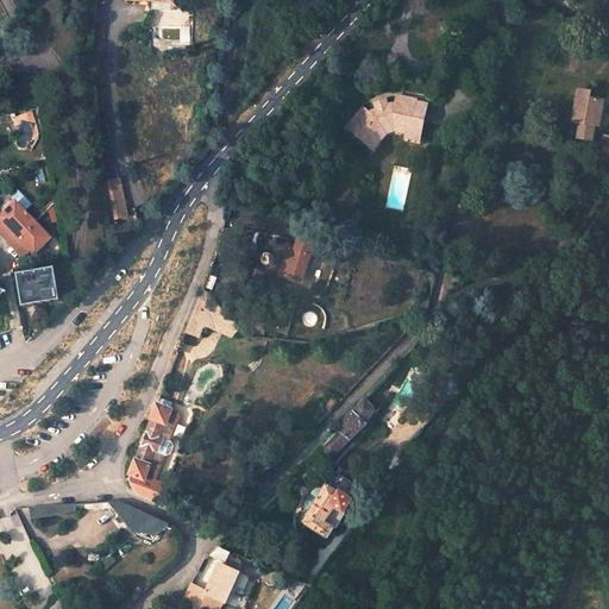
[(176,0),(177,2),(156,1),(156,10),(183,10),(183,0),(176,0)]
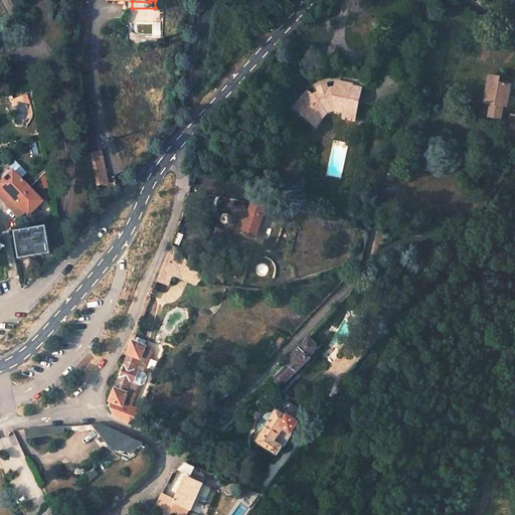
[(489,118),(501,121),(503,107),(507,108),(511,88),(498,84),(500,77),(490,75),(484,103),(491,105),(489,118)]
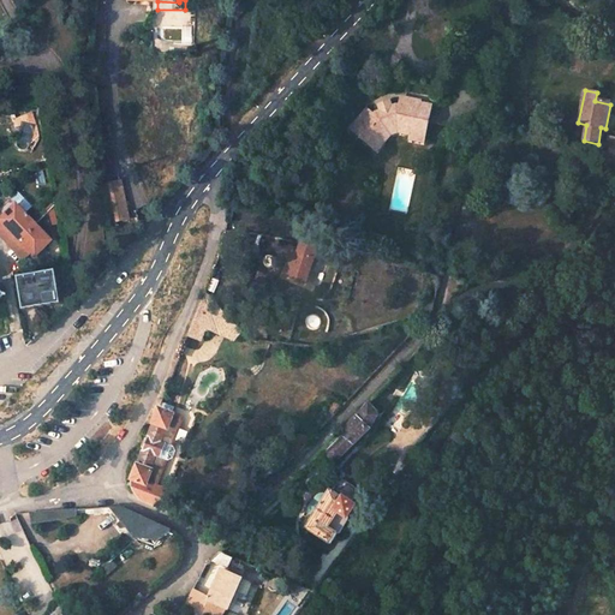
[(382,139),(386,142),(392,135),(400,132),(412,135),(427,138),(434,106),(422,103),(423,101),(401,96),(400,106),(398,105),(392,107),(382,111),(376,113),(375,114),(368,108),(351,129),(374,148),(382,139)]
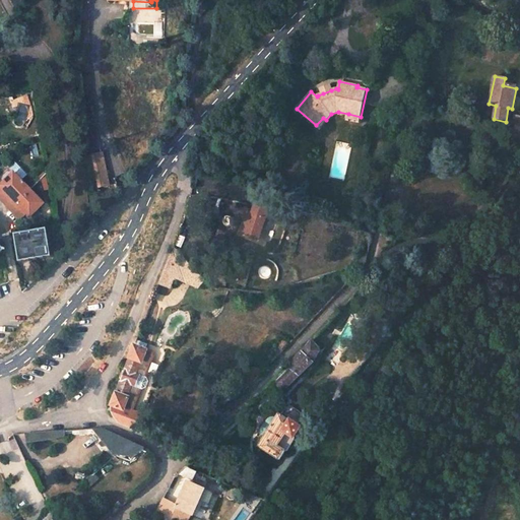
[(323,118),(316,125),(319,128),(326,120),(323,118)]
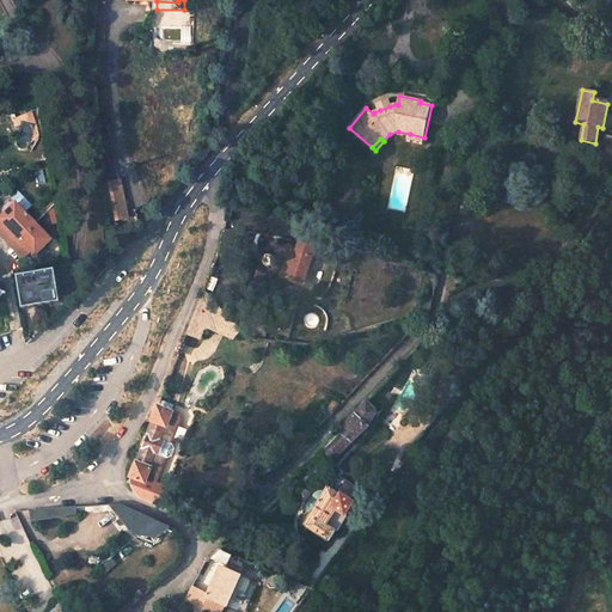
[(104,181),(109,221),(127,219),(122,178),(104,181)]
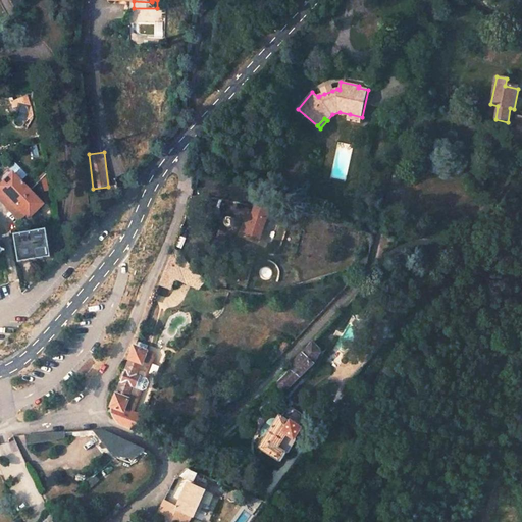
[(0,187),(0,200),(20,220),(27,214),(31,217),(44,204),(13,173),(0,187)]
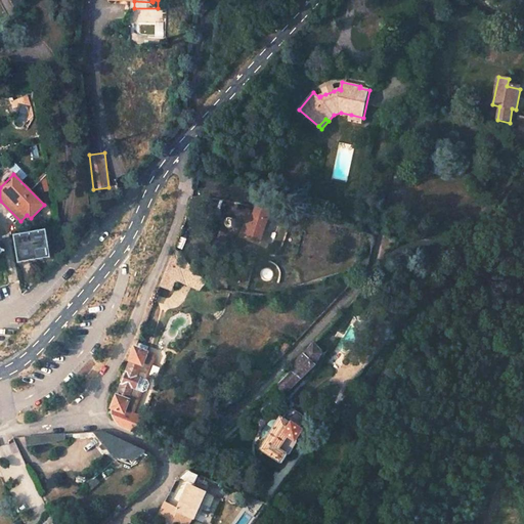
[(259,207),(256,219),(253,218),(247,238),(258,241),(264,220),(266,220),(269,209),(259,207)]
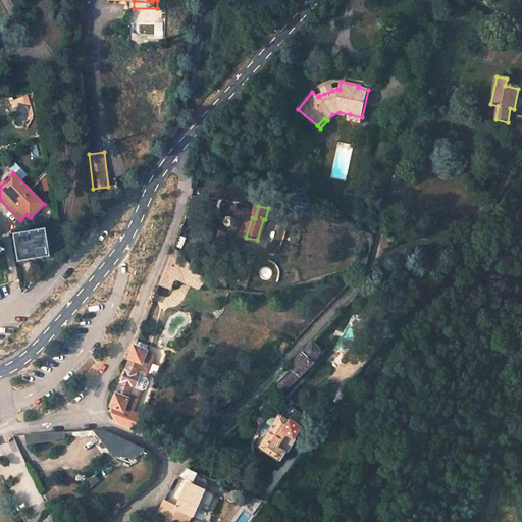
[(46,229),(16,236),(20,262),(51,257),(46,229)]
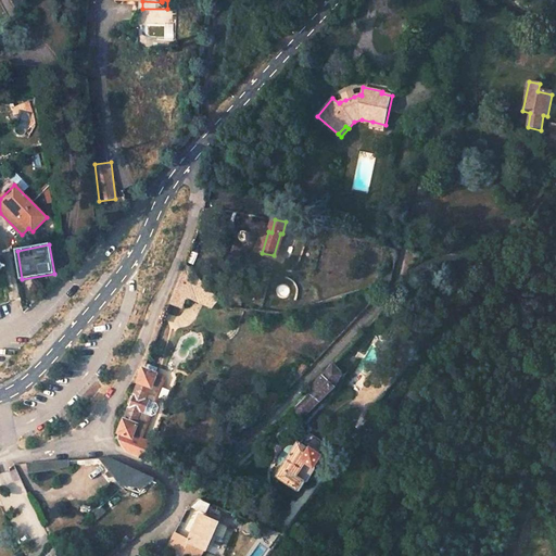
[(188,299),(209,306),(218,295),(186,263),(176,290),(189,295),(188,299)]
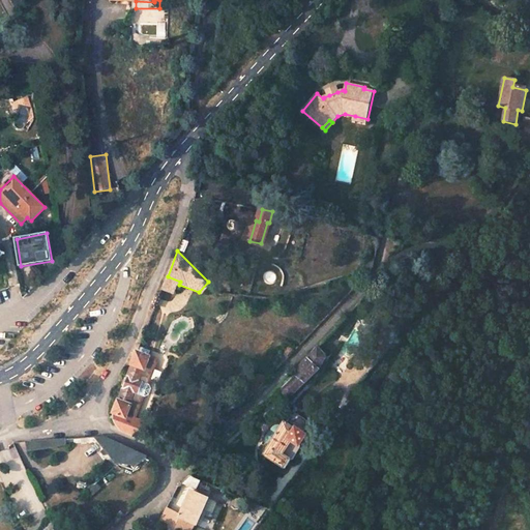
[(180,282),(168,276),(162,291),(175,296),(179,285),(180,282)]
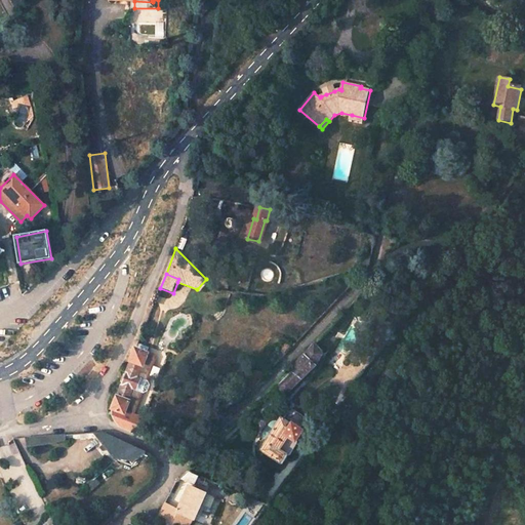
[(206,279),(197,289),(200,291),(208,282),(206,279)]
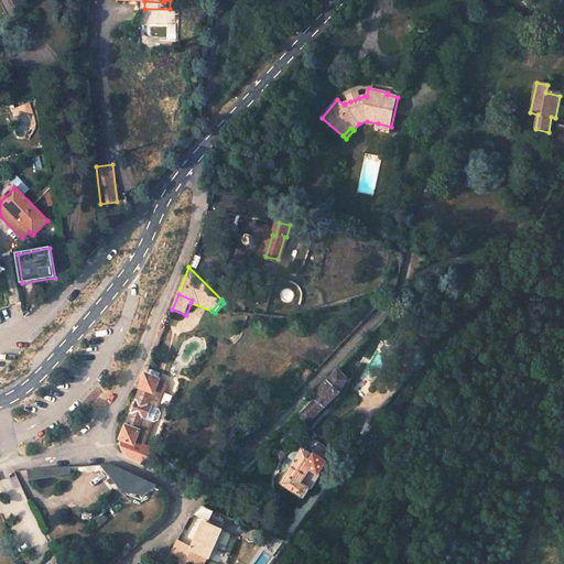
[(325,384),(312,397),(322,408),(348,380),(338,370),(334,375),(325,384)]
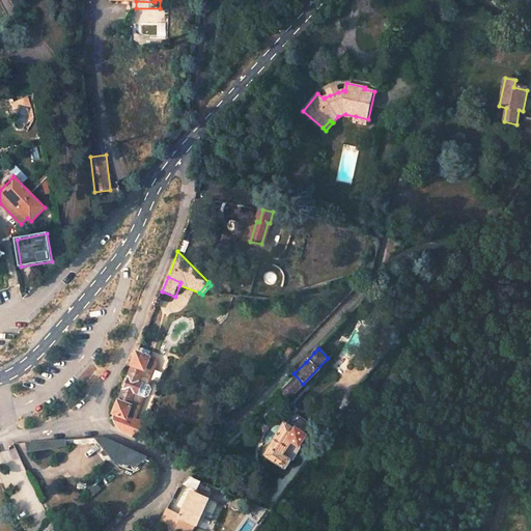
[(150,353),(139,350),(114,413),(113,415),(112,418),(113,421),(114,424),(115,427),(117,429),(120,430),(141,440),(145,424),(136,420),(144,399),(145,399),(148,397),(150,392),(149,388),(148,388),(157,365),(156,361),(148,359),(150,353)]
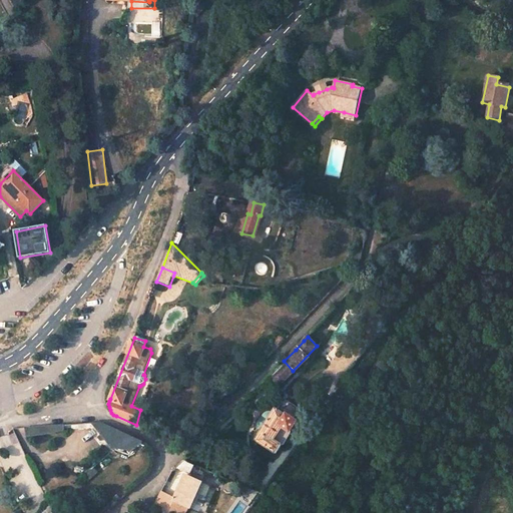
[(222,367),(250,373),(257,367),(225,360),(222,367)]
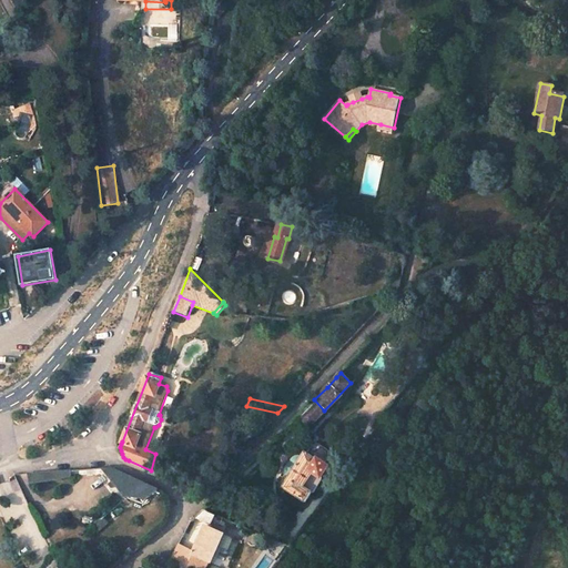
[(306,428),(324,411),(314,399),(296,417),(306,428)]
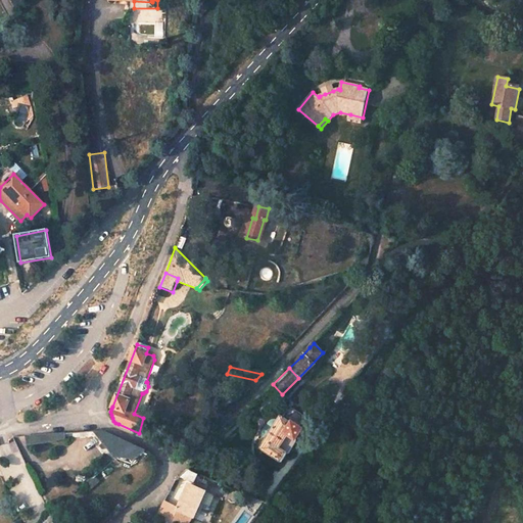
[(252,450),(275,461),(293,424),(289,422),(294,411),(277,402),(272,415),(266,425),(257,421),(250,436),(258,439),(252,450)]
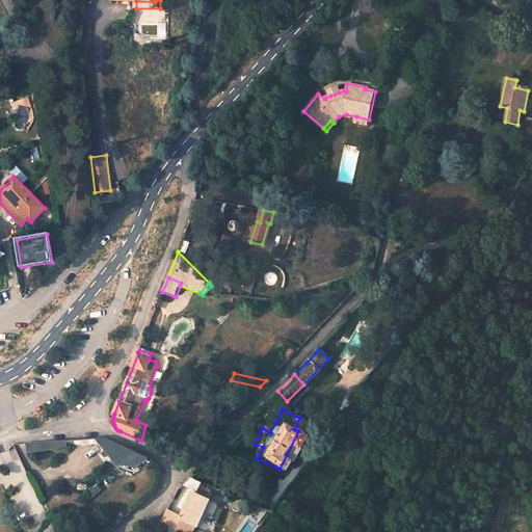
[(262,428),(270,432),(276,422),(270,419),(262,428)]
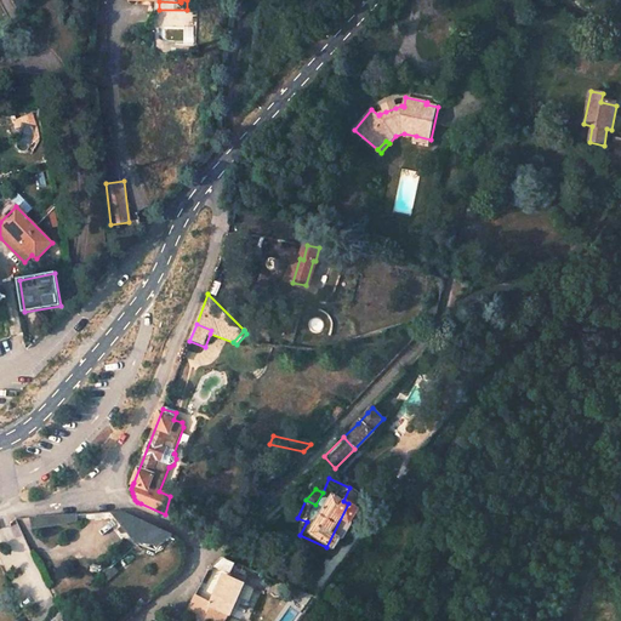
[(151,541),(157,546),(172,535),(119,512),(112,513),(135,541),(151,541)]
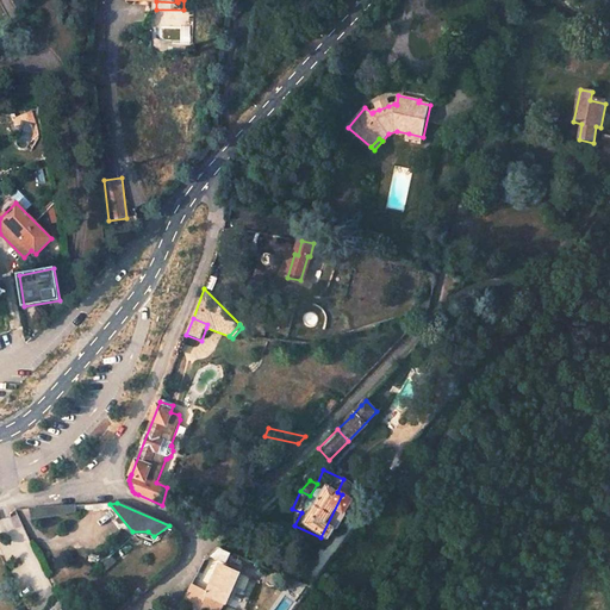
[(31,510),(31,518),(55,516),(75,510),(74,506),(31,510)]
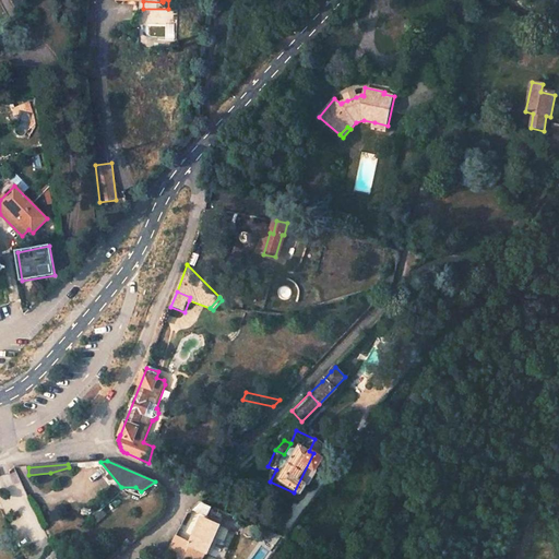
[(91,513),(96,520),(106,511),(99,504),(91,513)]
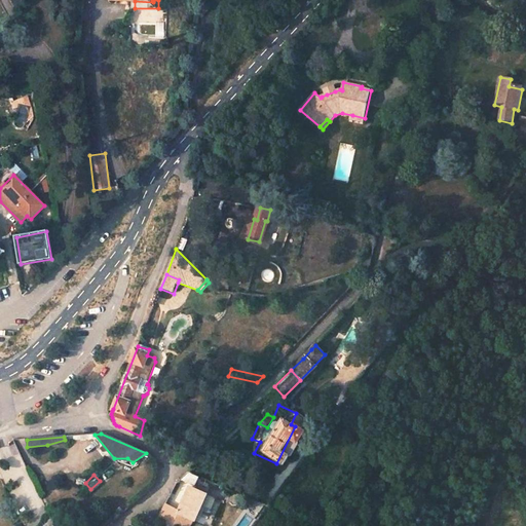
[(157,516),(175,525),(191,525),(207,493),(190,487),(179,510),(165,502),(157,516)]
